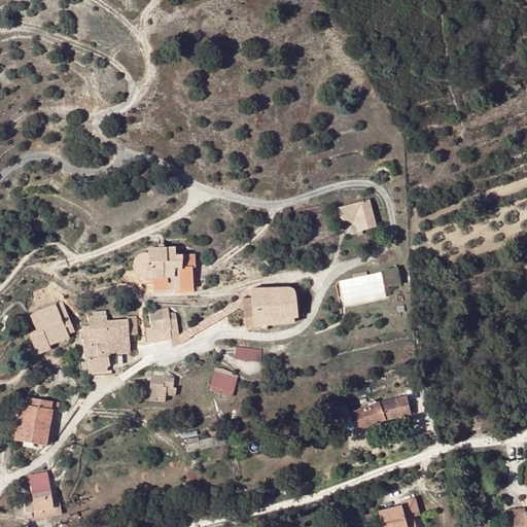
[(376,226),(369,201),(339,208),(342,221),(347,220),(350,219),(355,222),(356,225),(357,231),(376,226)]
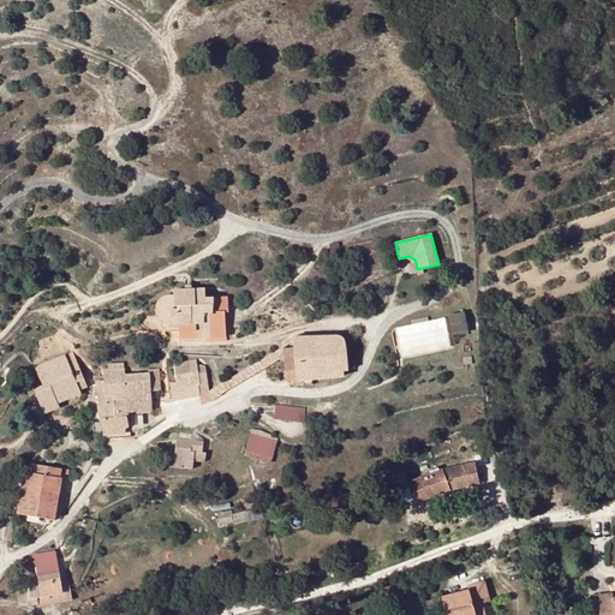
[(228,314),(228,297),(213,298),(213,299),(204,300),(204,290),(172,291),(172,297),(171,297),(168,297),(166,297),(163,298),(161,300),(159,302),(157,304),(155,306),(155,309),(155,311),(155,315),(155,317),(156,320),(159,322),(161,323),(162,324),(165,326),(168,327),(175,327),(177,344),(225,342),(224,314),(228,314)]
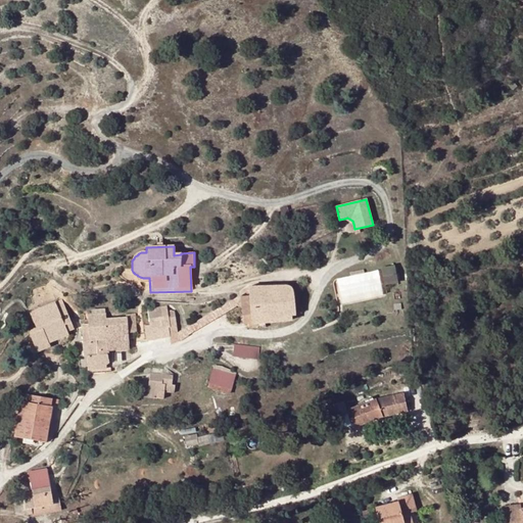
[(394,267),(384,268),(387,284),(397,283),(394,267)]
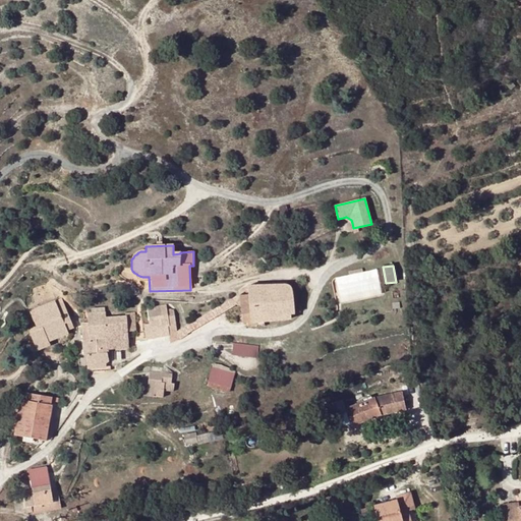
[(383,295),(377,270),(333,280),(339,305),(383,295)]
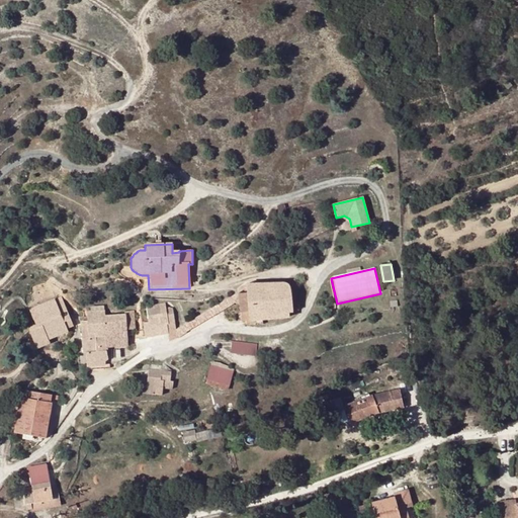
[(247,283),(248,292),(252,295),(253,312),(241,312),(242,321),(289,317),(289,312),(293,312),(291,294),(291,292),(291,290),(290,288),(289,286),(288,284),(286,282),(247,283)]
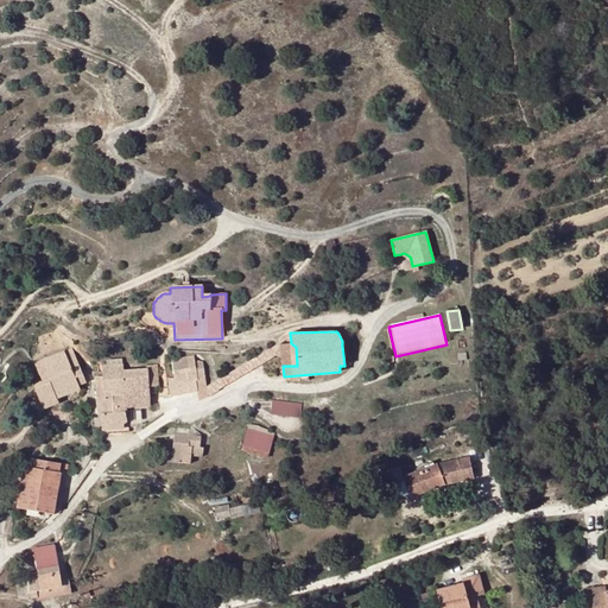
[(282,344),(283,366),(297,366),(296,347),(291,343),(282,344)]
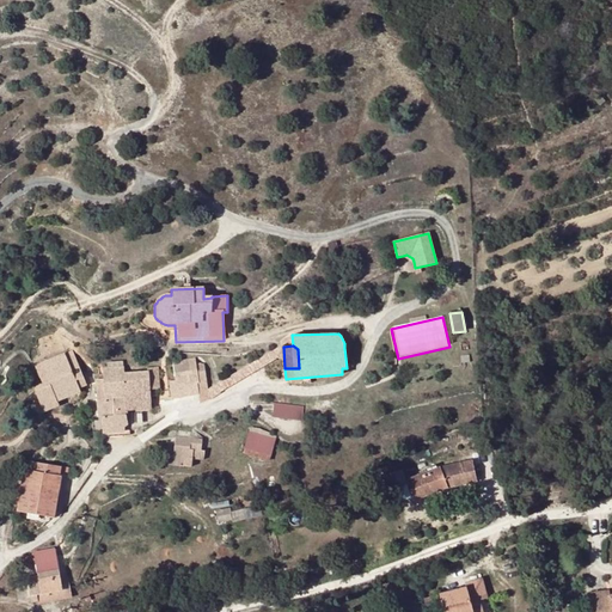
[(87,385),(73,350),(36,366),(43,385),(37,386),(36,390),(44,411),(59,405),(57,401),(80,392),(79,389),(87,385)]
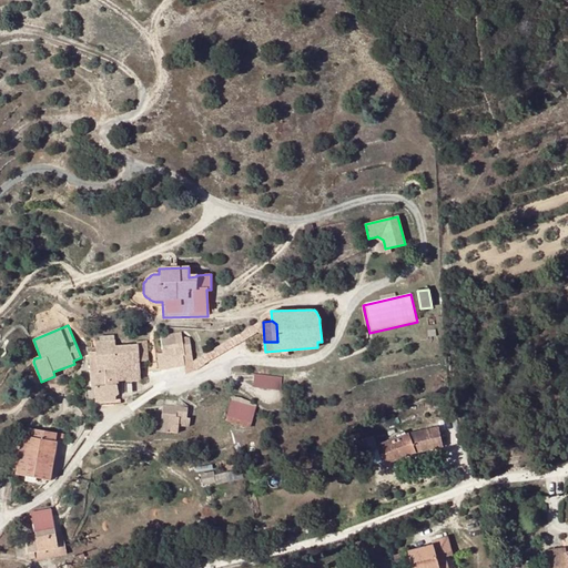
[(158,354),(160,364),(165,363),(168,364),(169,365),(171,365),(173,365),(175,365),(176,364),(179,362),(180,361),(193,358),(190,343),(191,342),(190,341),(190,340),(188,338),(186,337),(185,337),(184,337),(182,338),(182,333),(161,336),(164,353),(158,354)]
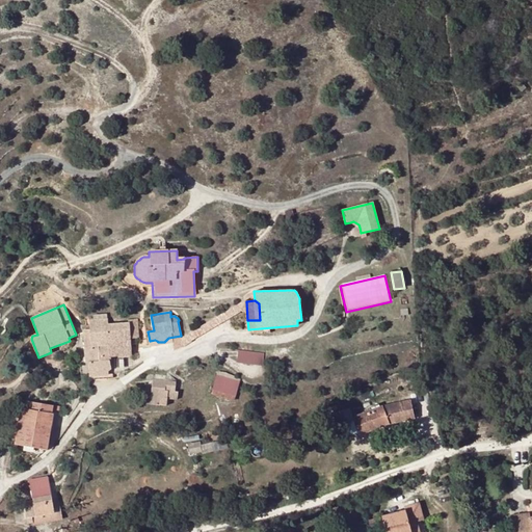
[(87,330),(99,376),(108,375),(108,372),(111,369),(109,357),(110,357),(110,353),(109,342),(110,343),(111,344),(113,346),(115,347),(117,347),(120,347),(122,347),(124,346),(126,345),(128,344),(129,342),(130,340),(131,338),(139,337),(138,319),(130,320),(130,323),(108,324),(108,320),(90,321),(90,330),(87,330)]
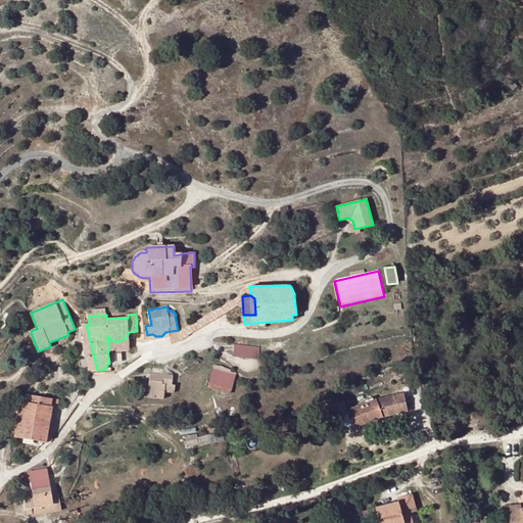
[(88,357),(89,370),(97,370),(86,325),(83,325),(85,357),(88,357)]
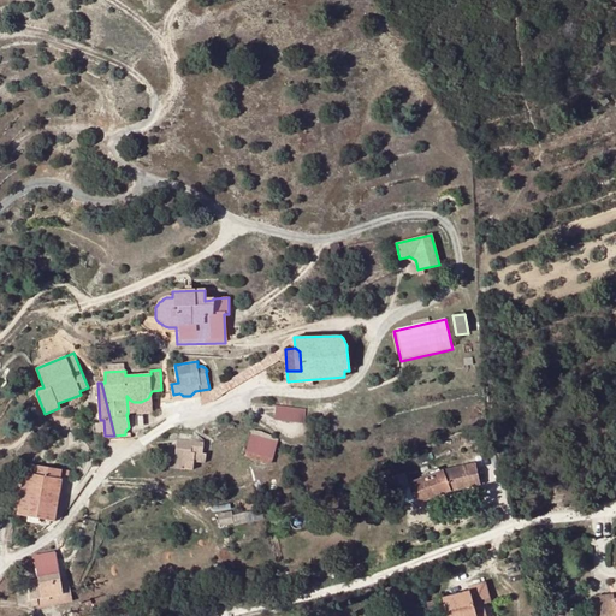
[(126,396),(128,409),(153,408),(152,391),(150,394),(149,396),(148,398),(146,400),(143,401),(141,402),(138,402),(136,402),(134,402),(131,401),(129,398),(128,397),(126,396)]
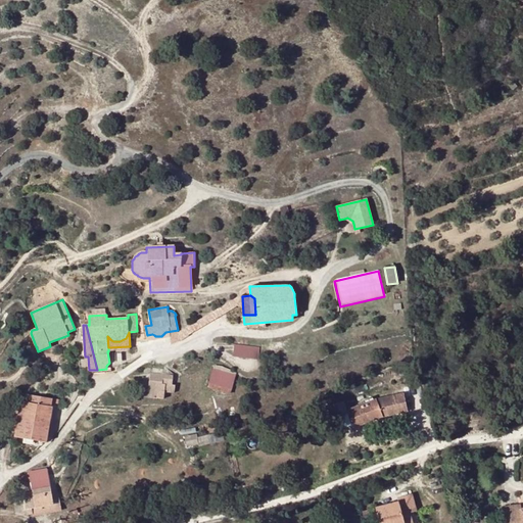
[(257,358),(258,347),(235,345),(234,355),(257,358)]
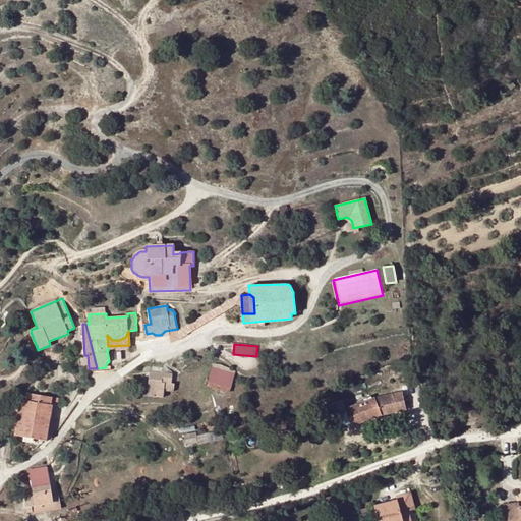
[(33,368),(27,365),(23,370),(30,374),(33,368)]
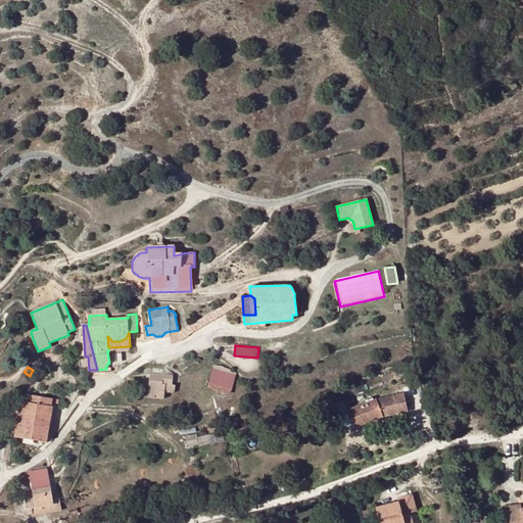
[(214,367),(207,389),(232,394),(237,372),(214,367)]
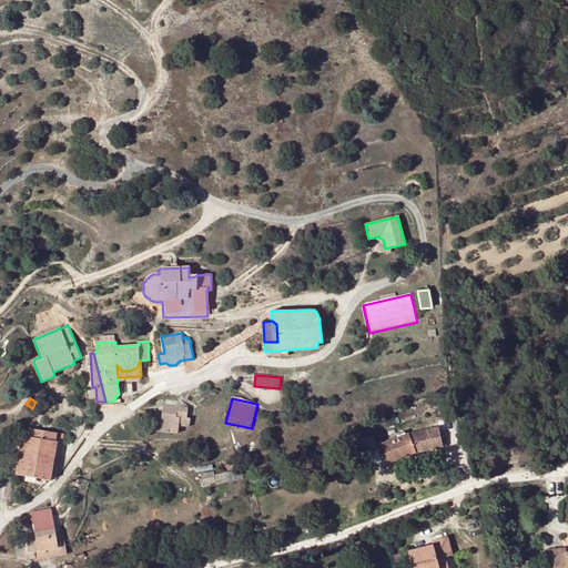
[(155,405),(156,409),(163,407),(163,417),(180,417),(180,421),(172,419),(171,425),(165,425),(165,433),(179,434),(180,426),(190,427),(191,418),(188,418),(188,408),(178,407),(178,402),(166,401),(166,403),(164,403),(163,402),(159,402),(155,405)]
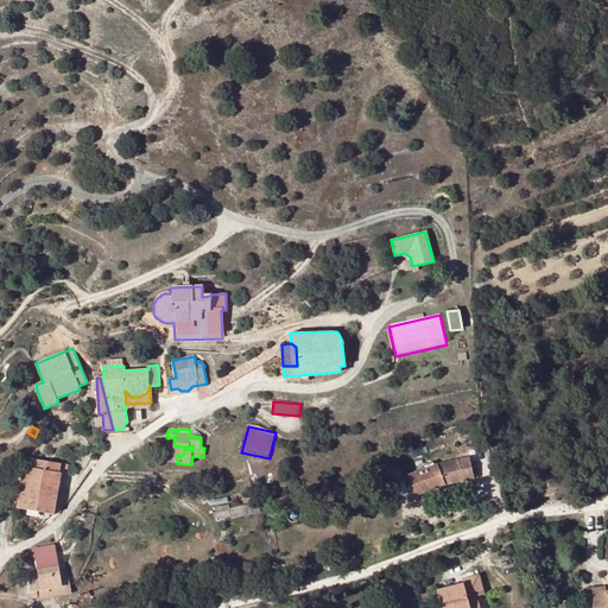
[(26,466),(18,507),(55,514),(62,474),(68,475),(69,466),(35,458),(32,467),(26,466)]
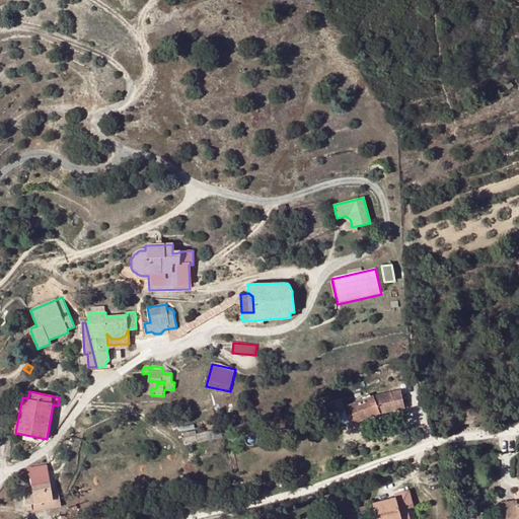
[(401,391),(374,396),(380,413),(404,408),(401,391)]
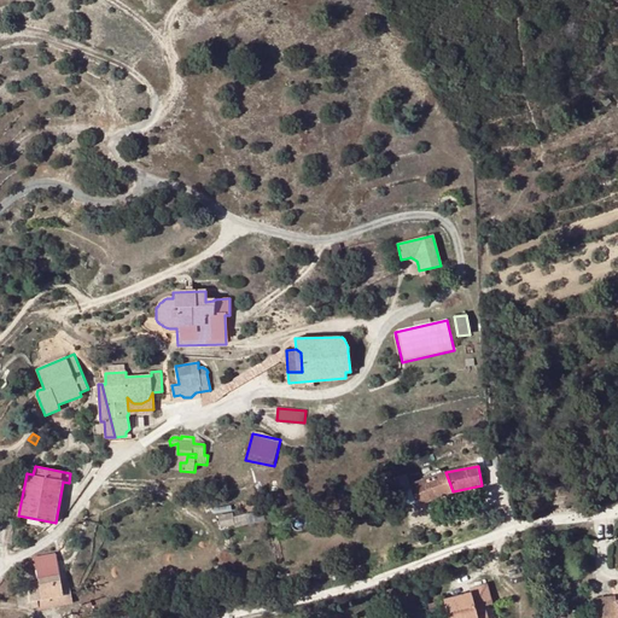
[(445,472),(442,473),(433,476),(412,484),(420,503),(453,491),(445,472)]
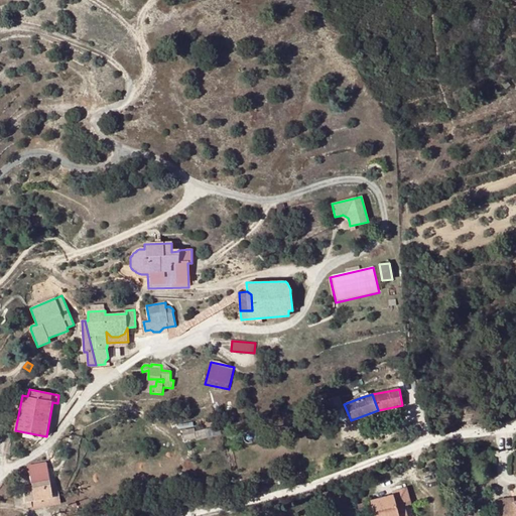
[(52,497),(47,463),(30,466),(35,500),(52,497)]
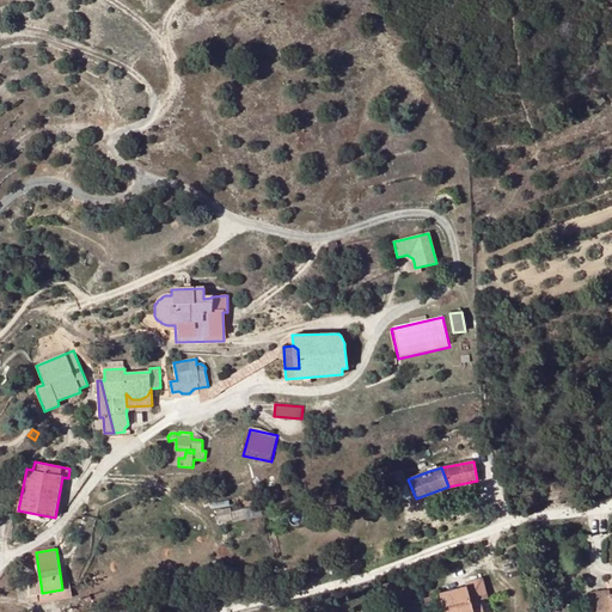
[(442,611),(482,611),(479,600),(488,598),(482,579),(465,583),(466,587),(439,594),(442,611)]
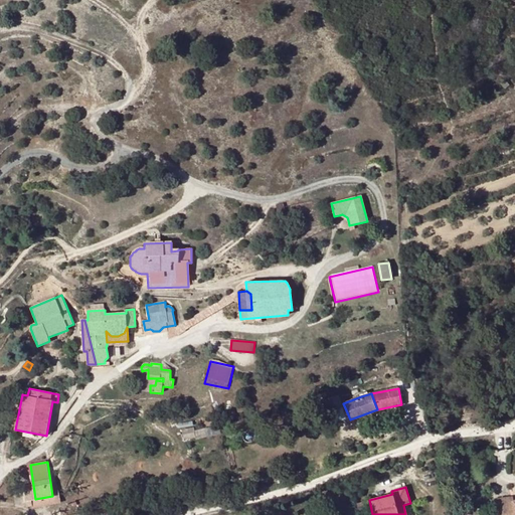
[(494,500),(495,514),(496,514),(514,513),(514,514),(514,501),(513,502),(513,497),(494,500)]
